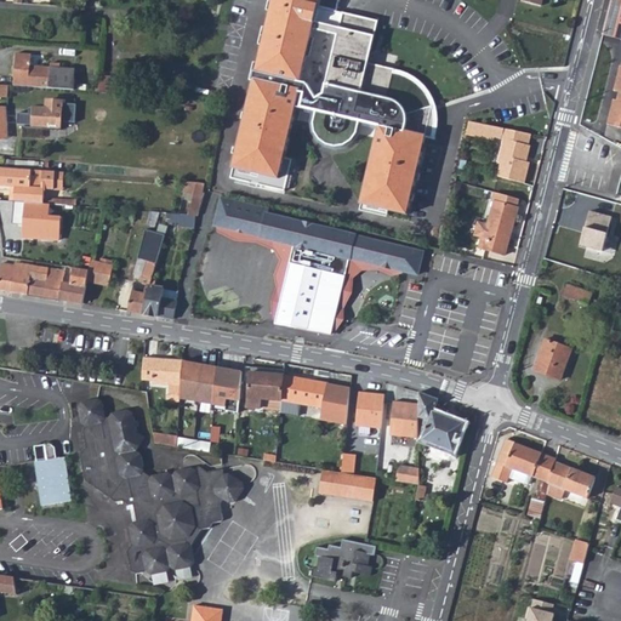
[(396,68),(369,61),(380,20),(339,10),(339,7),(320,3),(320,0),(274,0),(257,74),(260,75),(231,178),(285,192),(292,160),(285,158),(297,107),(318,110),(314,124),(315,131),(319,141),(326,148),(336,151),(347,148),(355,142),(359,132),(362,121),(382,125),(363,201),(409,214),(434,104),(427,91),(419,81),(408,74),(396,72),(396,68)]
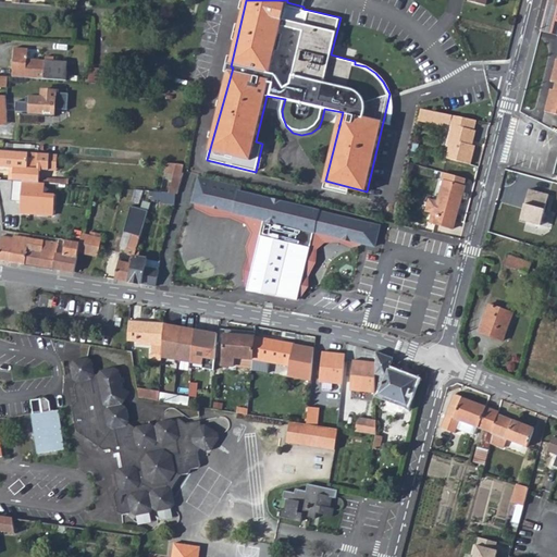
[(16,47),(16,58),(29,59),(32,60),(32,48),(16,47)]
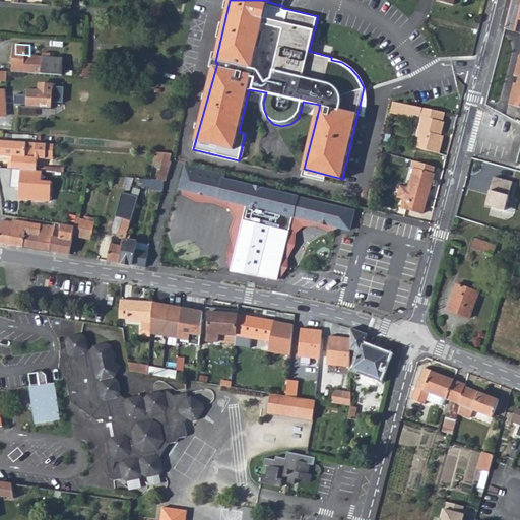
[(27,55),(15,54),(13,71),(26,72),(27,55)]
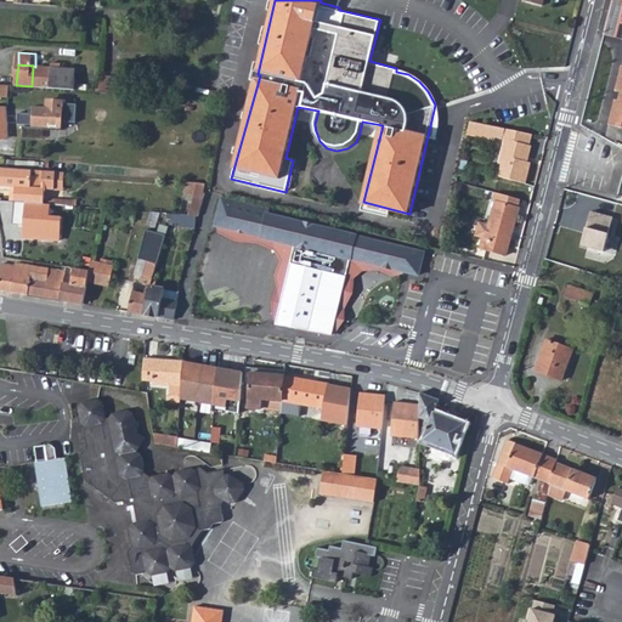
[(84,78),(85,71),(63,68),(54,68),(35,67),(33,66),(32,86),(77,90),(78,77),(84,78)]
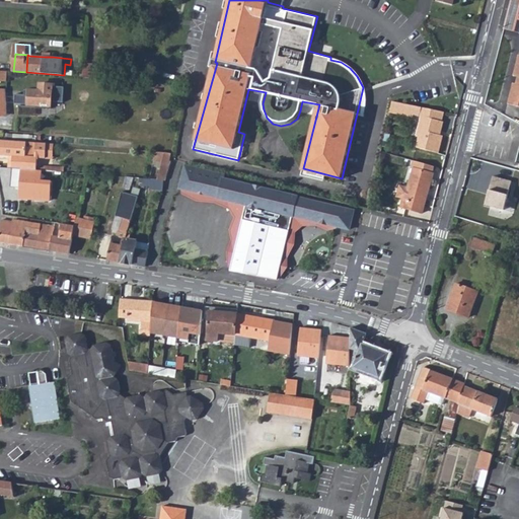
[(9,70),(0,69),(0,78),(9,79),(9,70)]
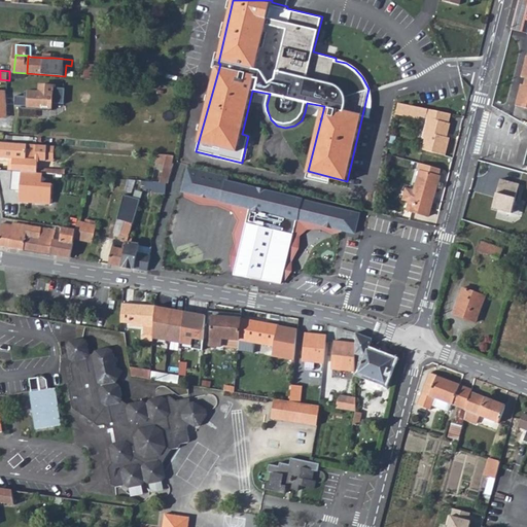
[(15,96),(15,105),(38,107),(38,109),(51,110),(51,103),(64,104),(65,89),(53,89),(53,86),(40,85),(39,93),(25,93),(25,97),(15,96)]
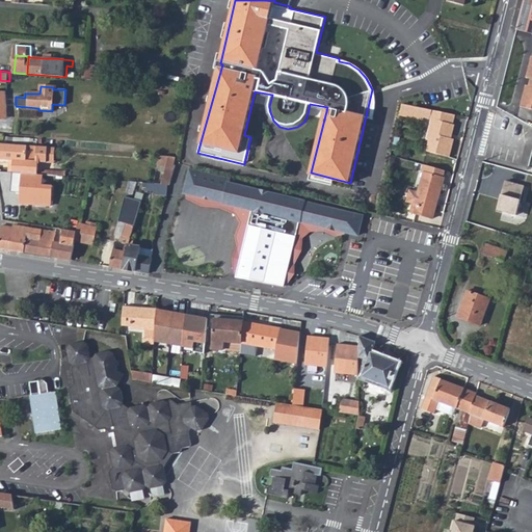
[(452,127),(454,117),(432,112),(403,105),(400,116),(430,124),(424,144),(427,145),(425,154),(448,160),(452,142),(450,141),(448,140),(449,136),(451,137),(454,128),(452,127)]
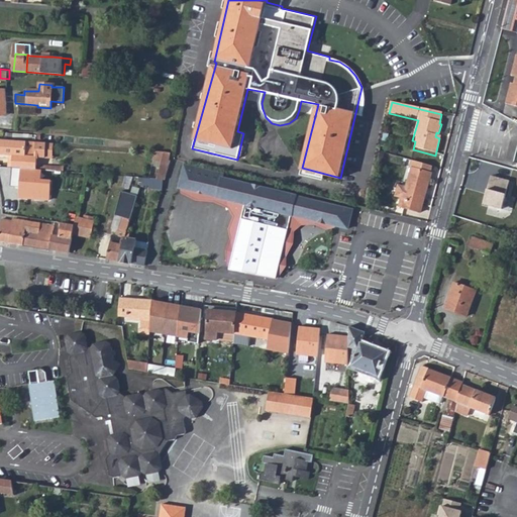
[(0,136),(0,150),(11,152),(10,167),(19,168),(34,169),(35,154),(36,139),(0,136)]
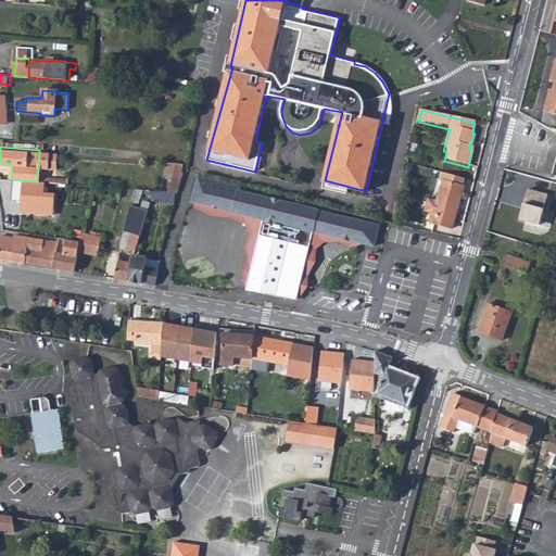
[(39,150),(38,166),(45,166),(48,166),(49,150),(39,150)]
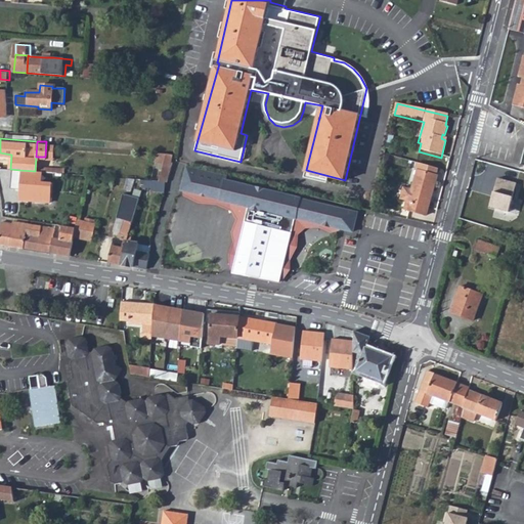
[(46,141),(45,157),(53,158),(54,142),(46,141)]
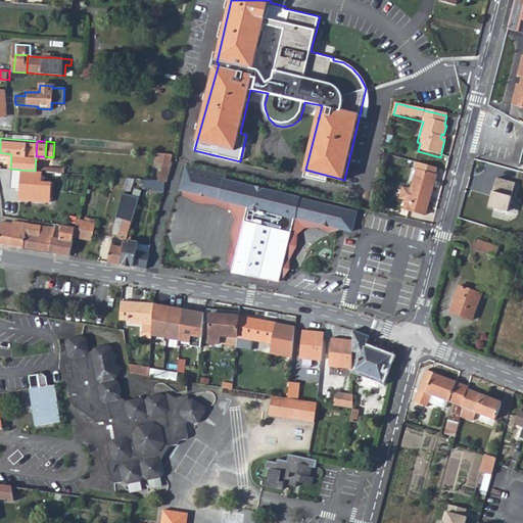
[(164,181),(173,152),(153,151),(150,159),(155,160),(150,179),(164,181)]
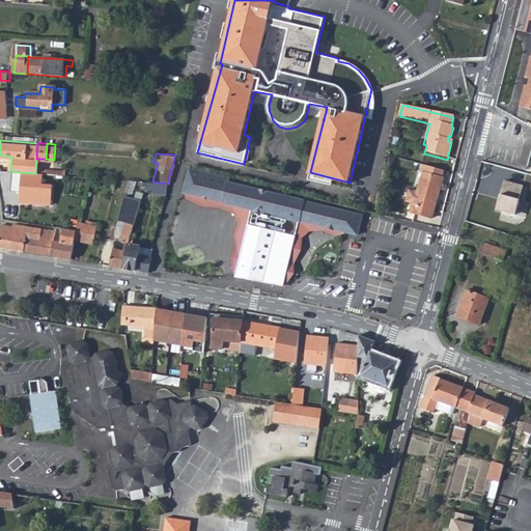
[(360,235),(364,215),(229,182),(230,176),(190,166),(183,192),(186,193),(199,196),(252,208),(301,221),(346,232),(360,235)]
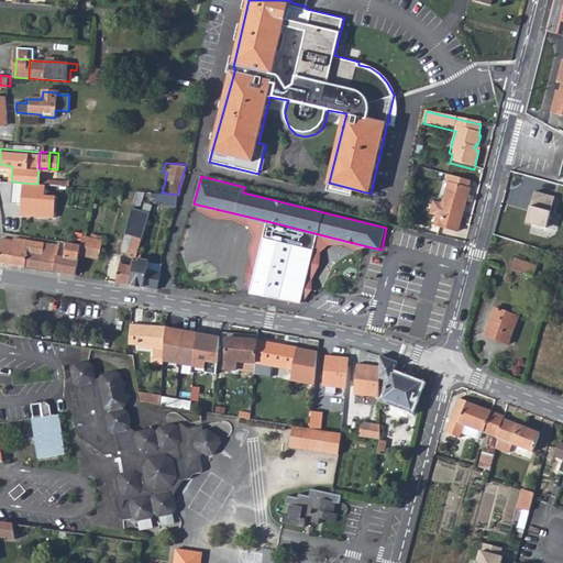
[(455,234),(468,184),(446,177),(443,187),(445,187),(437,220),(433,219),(431,228),(455,234)]
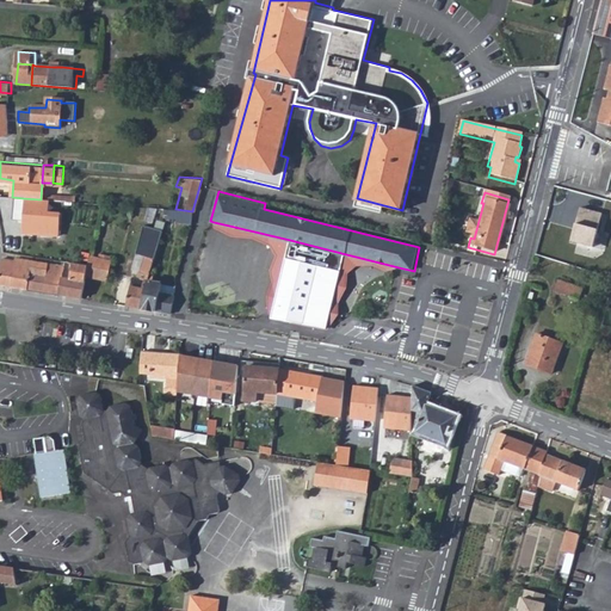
[(41,199),(23,198),(20,234),(59,236),(60,211),(45,210),(47,201),(41,199)]
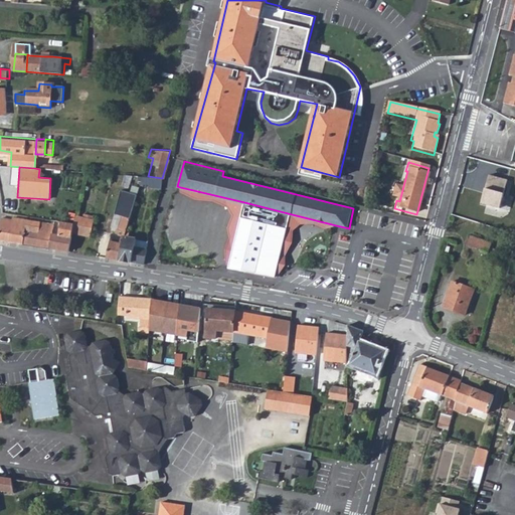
[(490,175),(482,203),(501,208),(508,180),(490,175)]
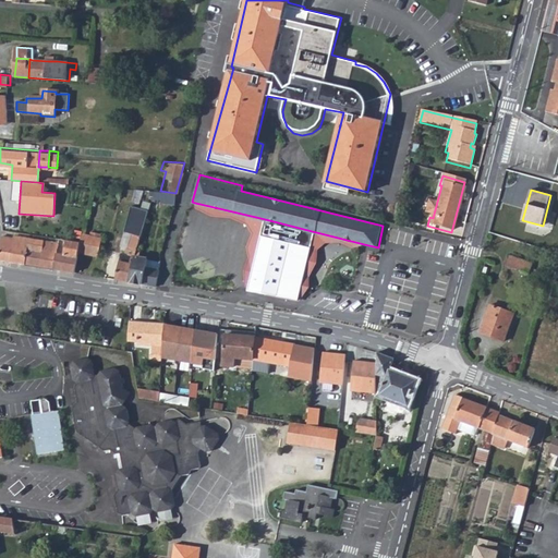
[(209,206),(195,203),(196,209),(211,218),(232,218),(245,226),(252,234),(246,249),(250,258),(245,270),(245,287),(249,289),(265,219),(209,206)]
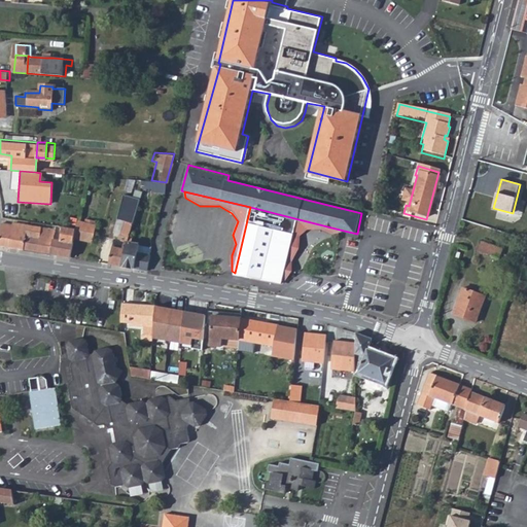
[(140,203),(125,200),(118,224),(125,226),(121,240),(118,239),(117,246),(114,246),(111,262),(125,266),(129,241),(140,203)]
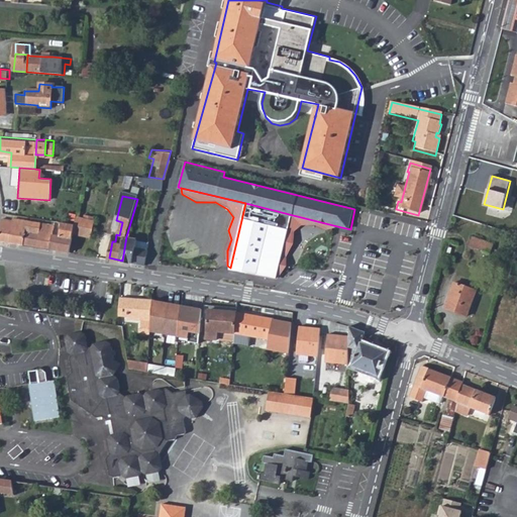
[(293,215),(245,203),(230,268),(229,270),(278,281),(293,215)]
